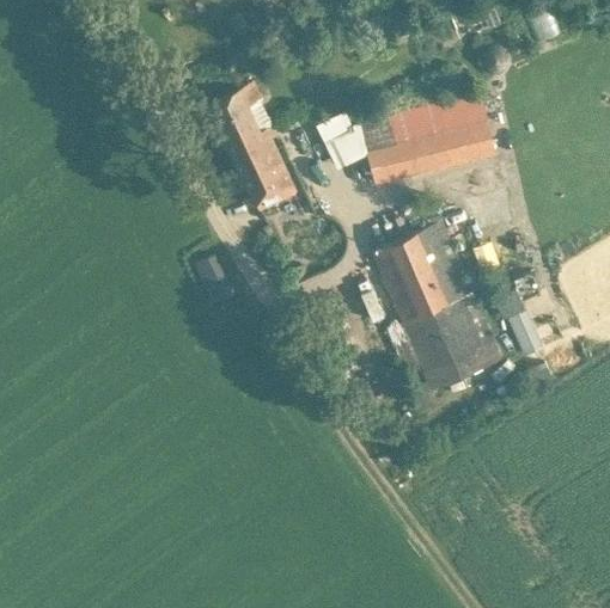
[(547,10),(530,16),(538,40),(555,35),(547,10)]
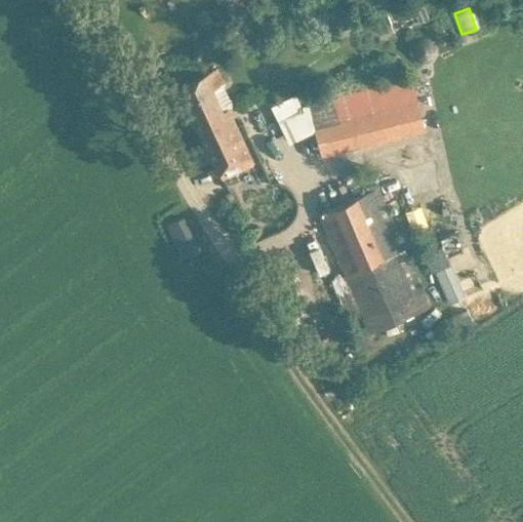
[(224,50),(218,40),(204,47),(208,57),(224,50)]
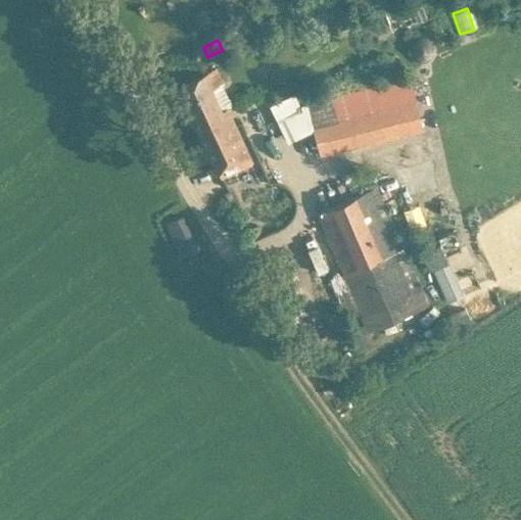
[(217,89),(223,86),(216,71),(180,88),(217,167),(223,179),(241,171),(254,164),(229,109),(227,110),(217,89)]
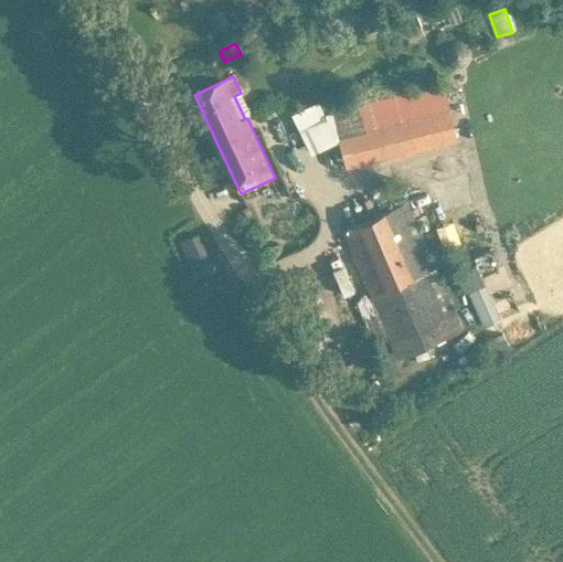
[(331,114),(348,171),(459,142),(444,85),(331,114)]
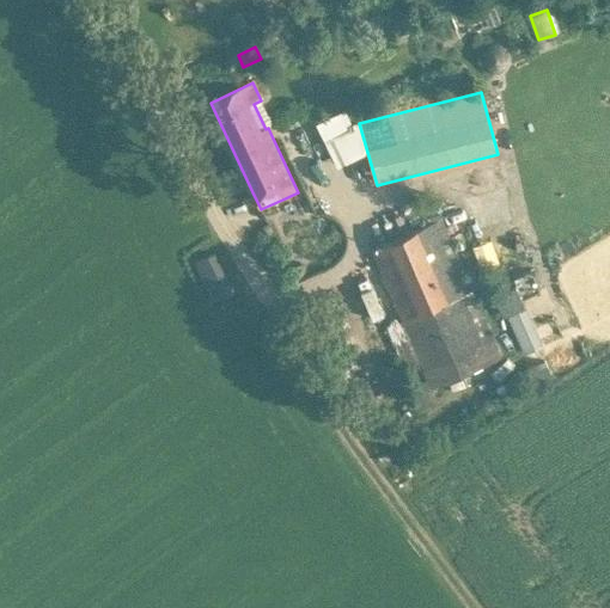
[(317,127),(327,145),(354,130),(345,112),(317,127)]
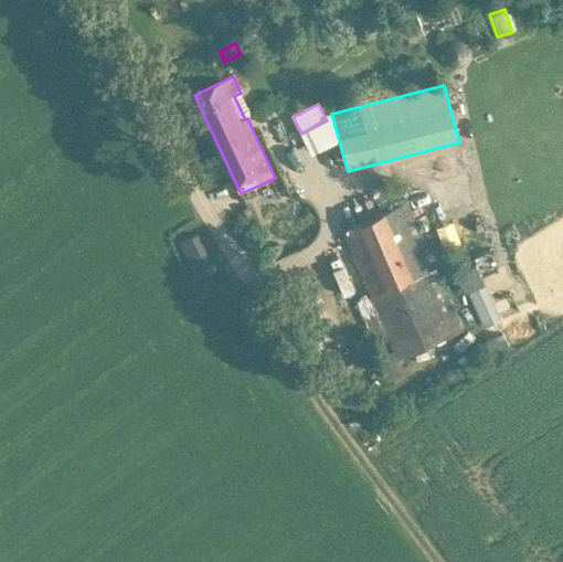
[(418,276),(391,213),(344,233),(372,297),(418,276)]
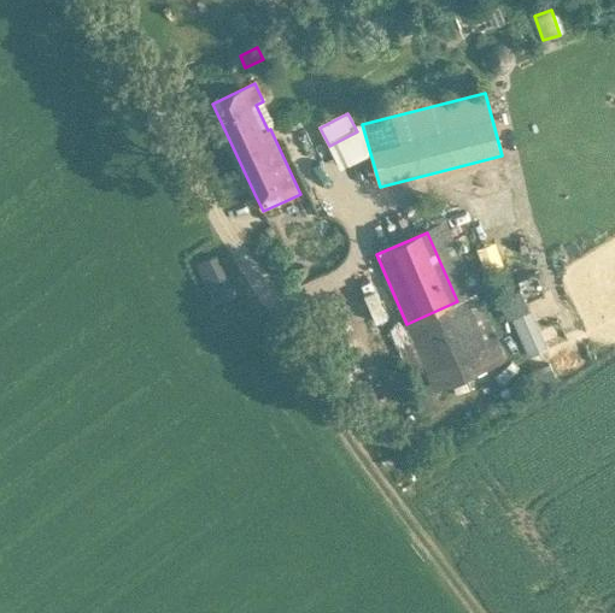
[(235,296),(228,281),(217,259),(199,267),(218,305),(235,296)]
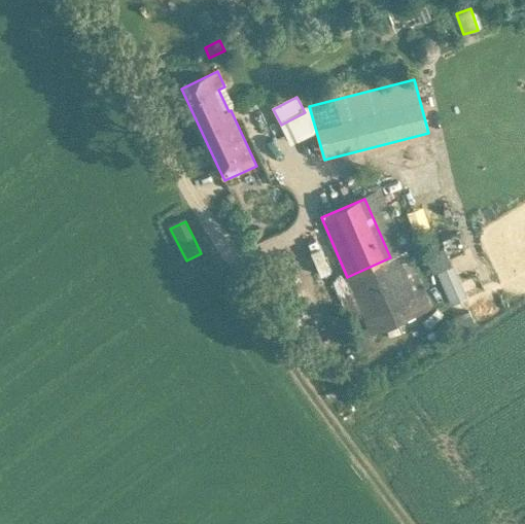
[(468,300),(453,265),(445,246),(426,254),(434,273),(436,273),(452,307),(468,300)]
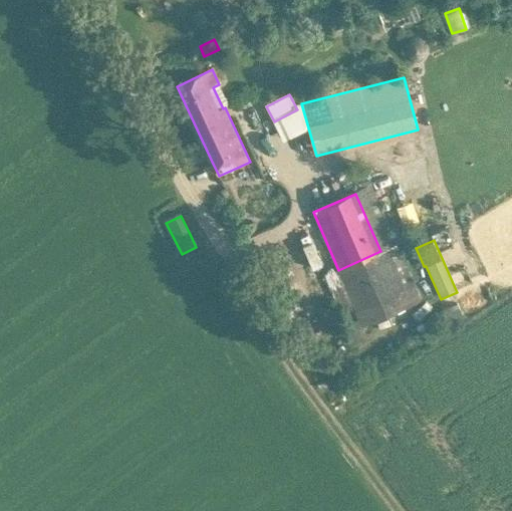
[(454,325),(466,319),(459,305),(447,311),(454,325)]
